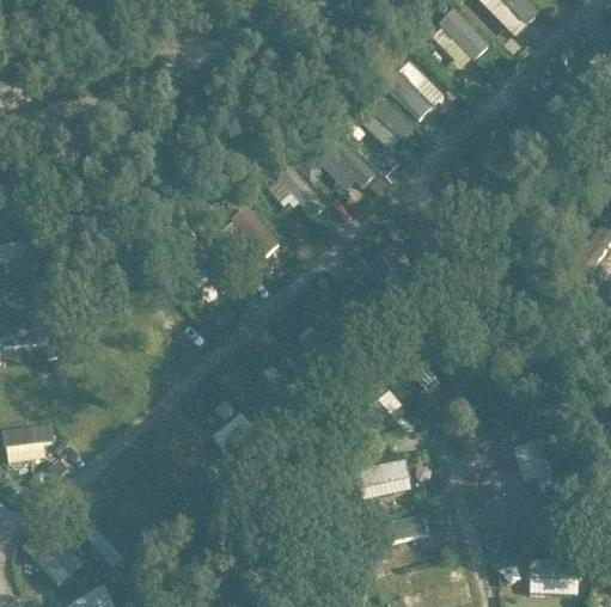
[(480,0),(513,37),(539,13),(527,0),(480,0)]
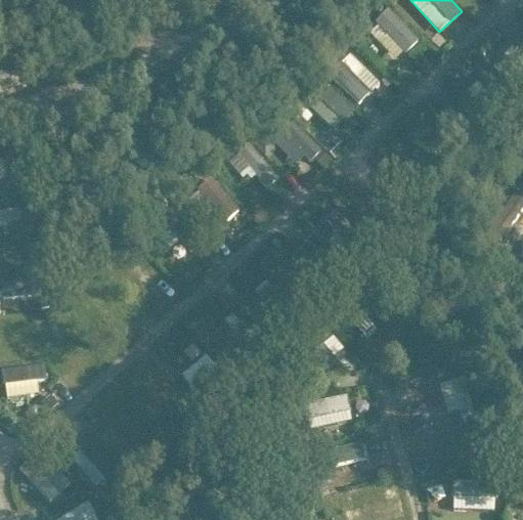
[(396,60),(420,40),(391,8),(367,29),(396,60)]
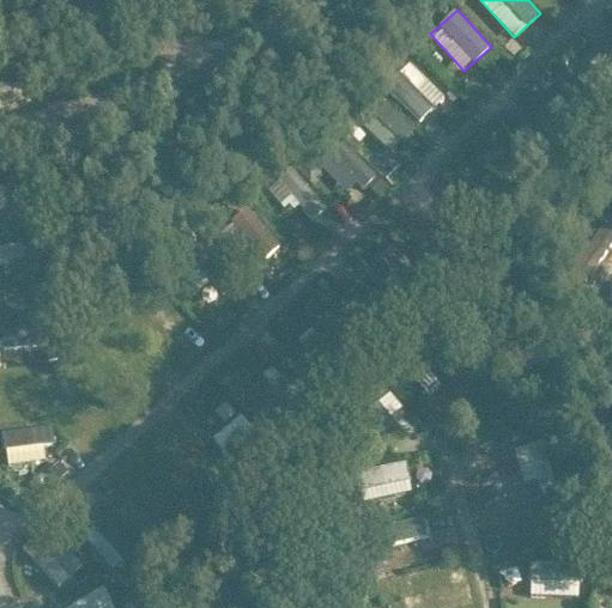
[(422,26),(412,36),(419,42),(429,32),(422,26)]
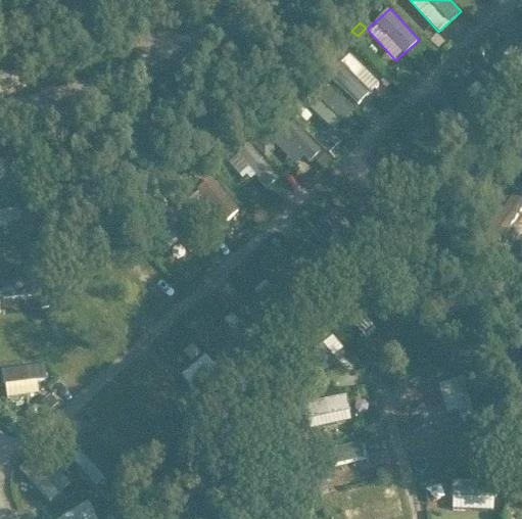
[(521,32),(503,49),(521,72),(521,71),(521,32)]
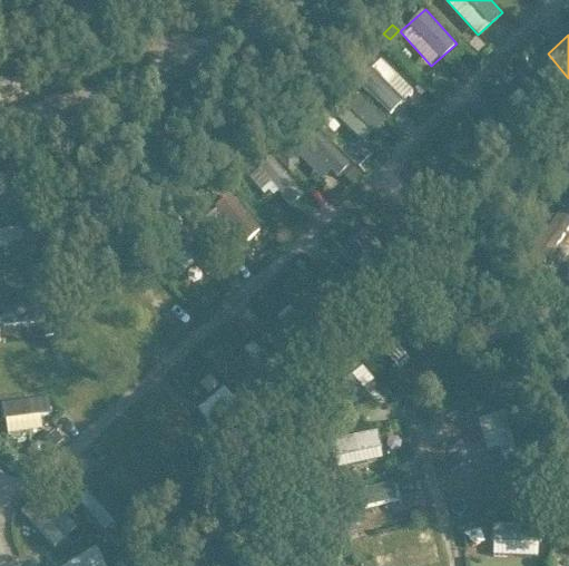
[(376,37),(369,46),(375,51),(383,44),(376,37)]
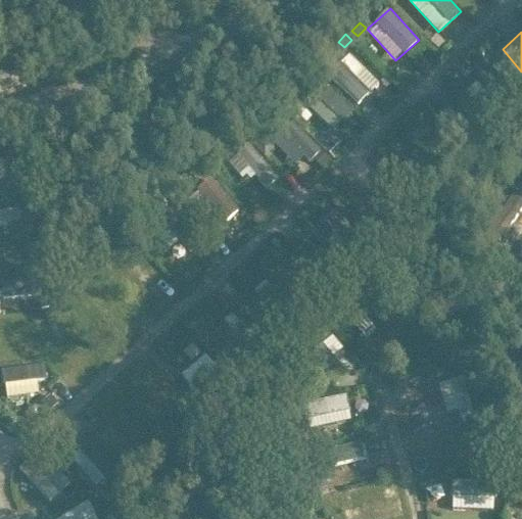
[(360,102),(380,82),(351,53),(342,62),(350,71),(339,82),(360,102)]
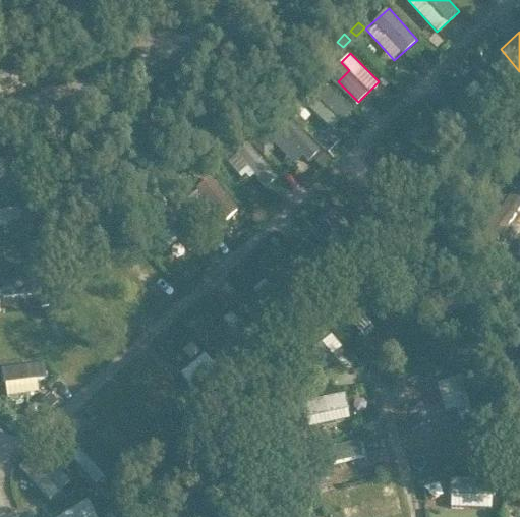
[(333,127),(352,107),(334,91),(314,111),(333,127)]
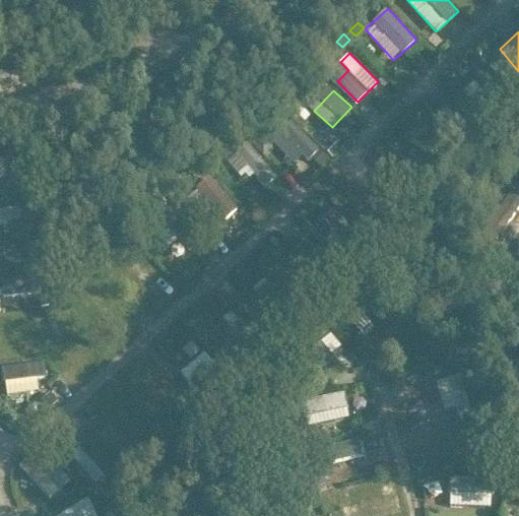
[(458,93),(450,103),(460,112),(468,104),(458,93)]
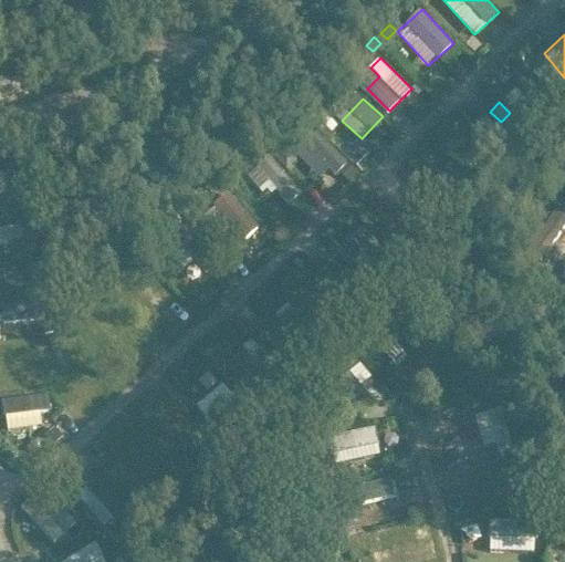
[(533,137),(526,144),(532,149),(539,143),(533,137)]
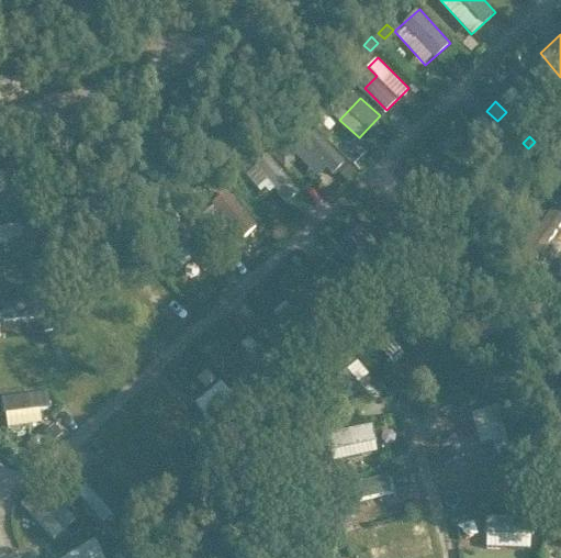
[(355,151),(348,156),(360,168),(367,162),(355,151)]
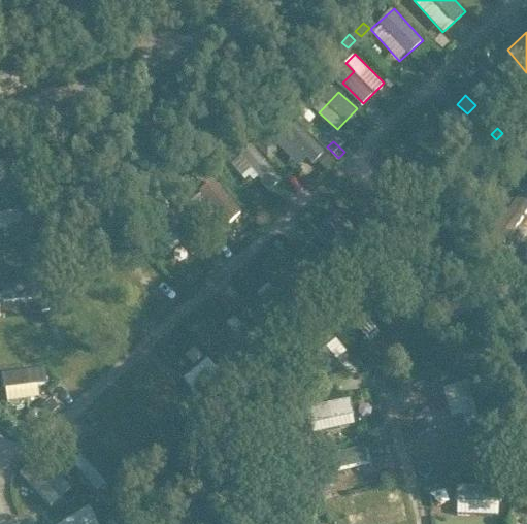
[(260,195),(282,176),(253,143),(231,161),(260,195)]
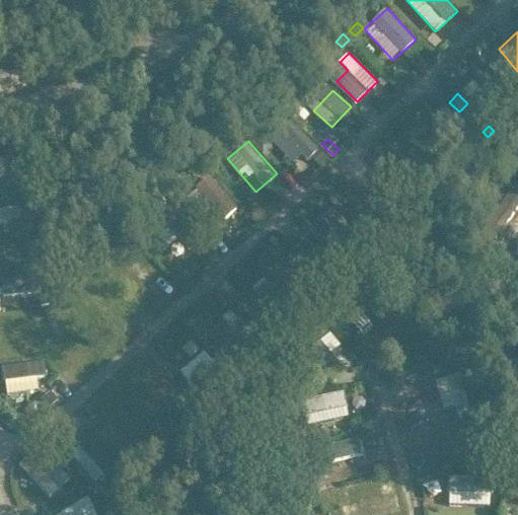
[(319,149),(311,157),(320,166),(328,158),(319,149)]
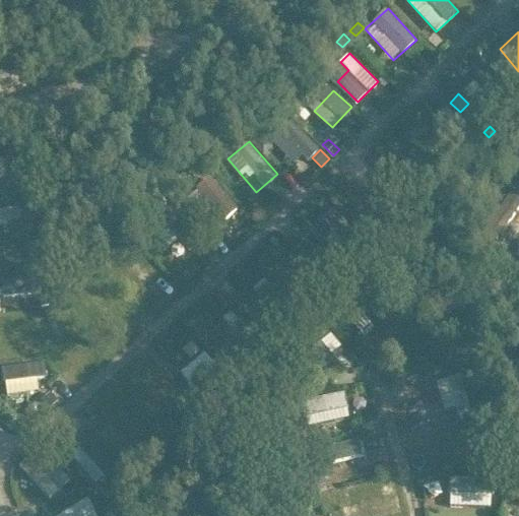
[(474,151),(469,156),(474,162),(479,155),(474,151)]
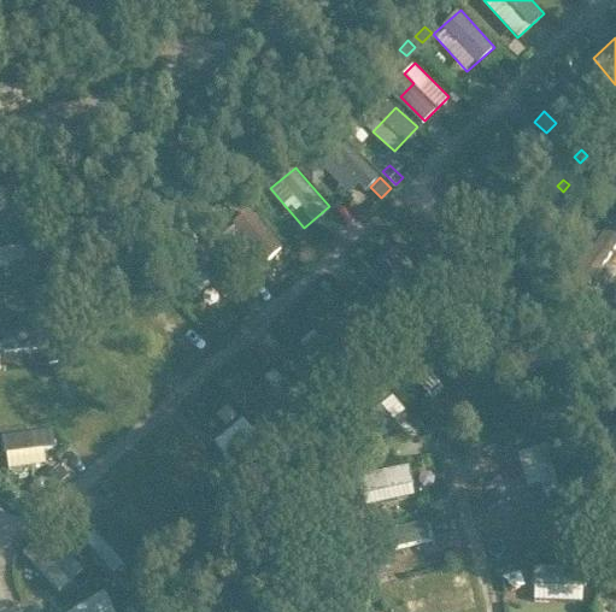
[(203,206),(192,216),(199,224),(210,215),(203,206)]
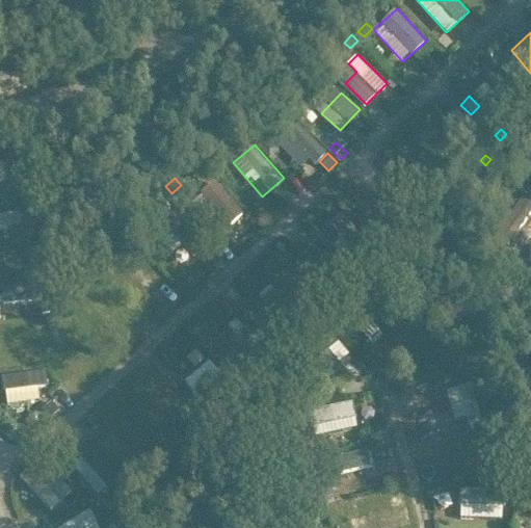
[(223,229),(243,211),(214,180),(194,198),(223,229)]
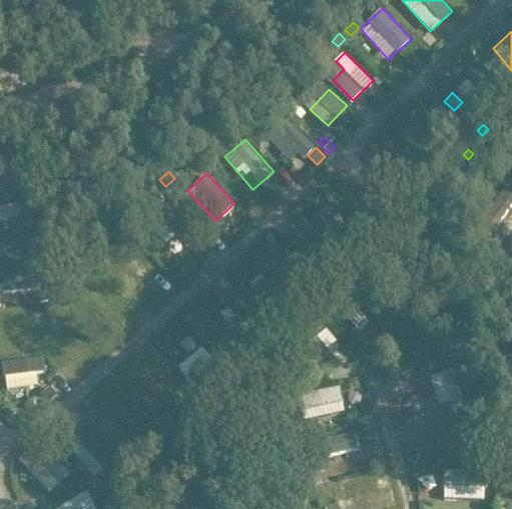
[(155,191),(145,199),(152,207),(161,198),(155,191)]
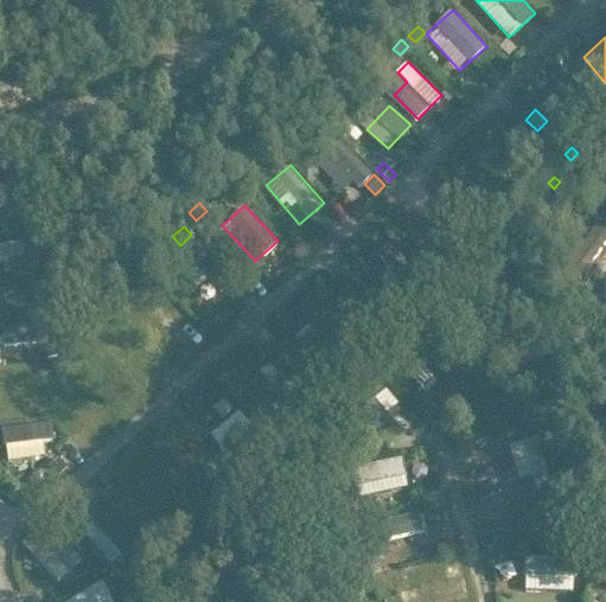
[(298,236),(289,244),(298,254),(307,244),(298,236)]
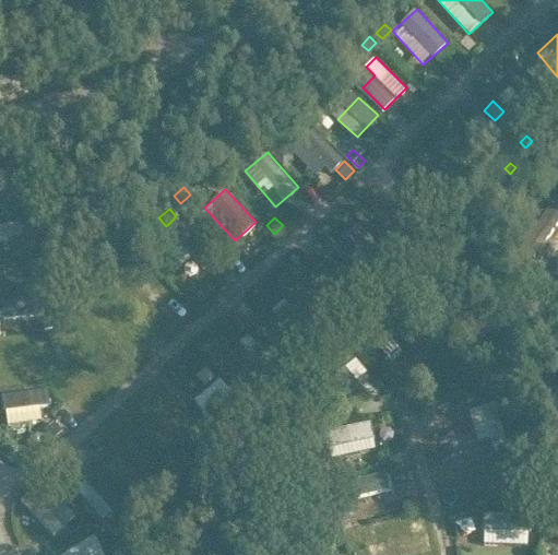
[(359,221),(334,241),(360,274),(387,254),(359,221)]
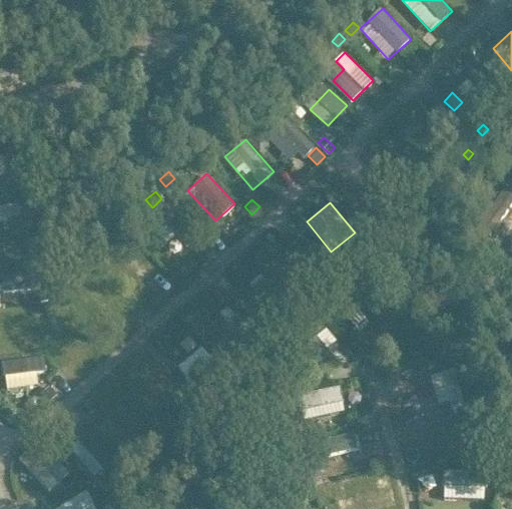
[(43,242),(31,243),(32,255),(44,253),(43,242)]
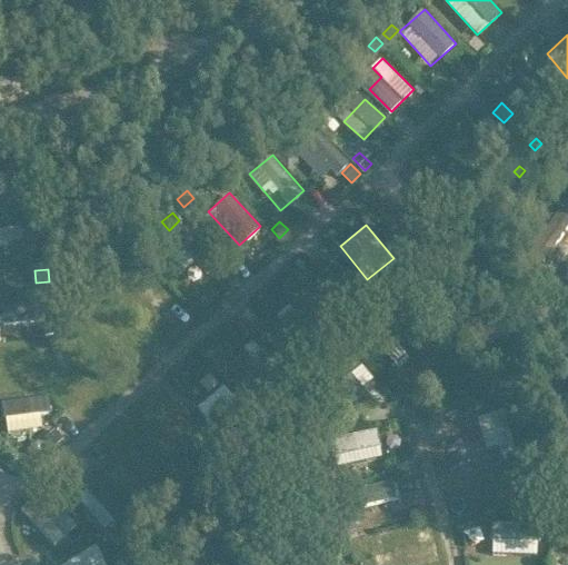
[(169,280),(147,300),(165,321),(180,307),(190,318),(198,313),(169,280)]
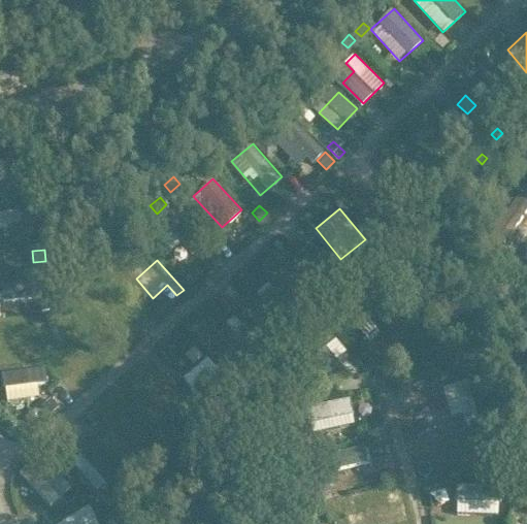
[(50,263),(41,264),(42,273),(51,272),(50,263)]
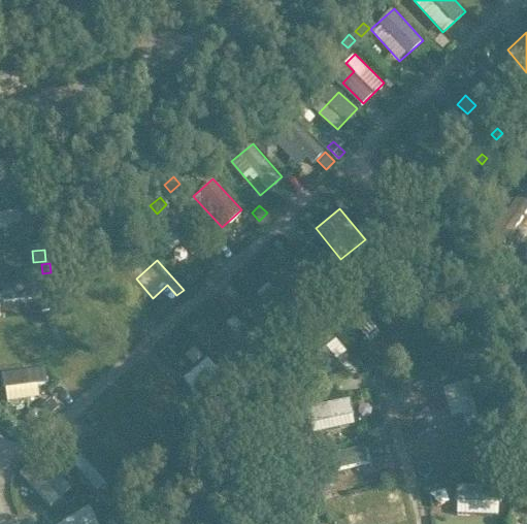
[(36,296),(35,265),(1,267),(2,298),(36,296)]
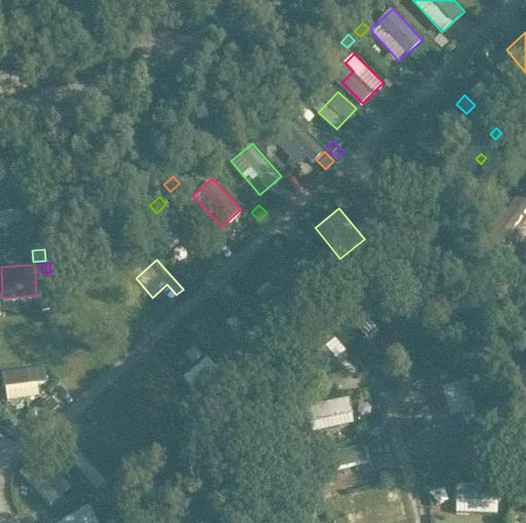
[(340,266),(332,271),(340,280),(347,275),(340,266)]
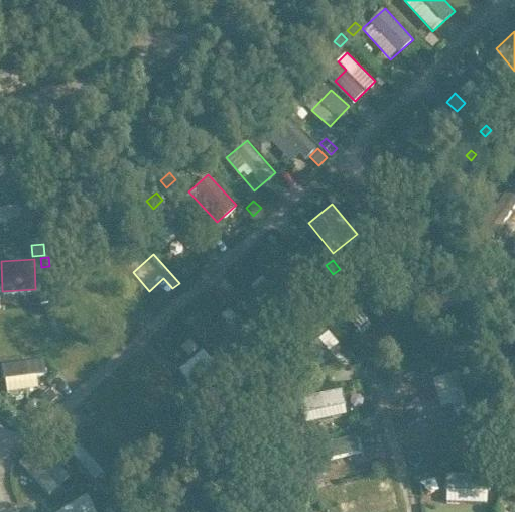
[(267,300),(278,289),(261,273),(250,284),(267,300)]
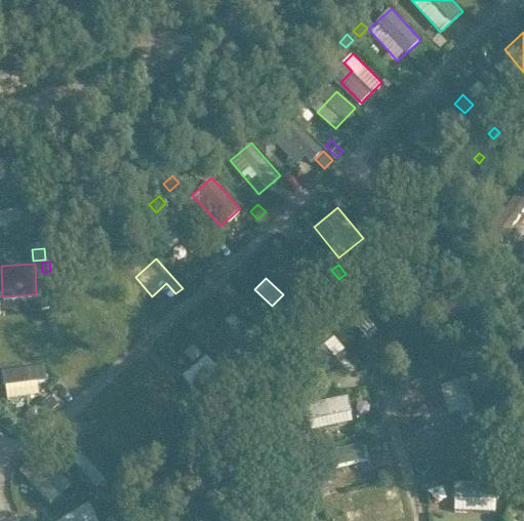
[(509,286),(506,289),(513,294),(515,291),(521,283),(515,278),(509,286)]
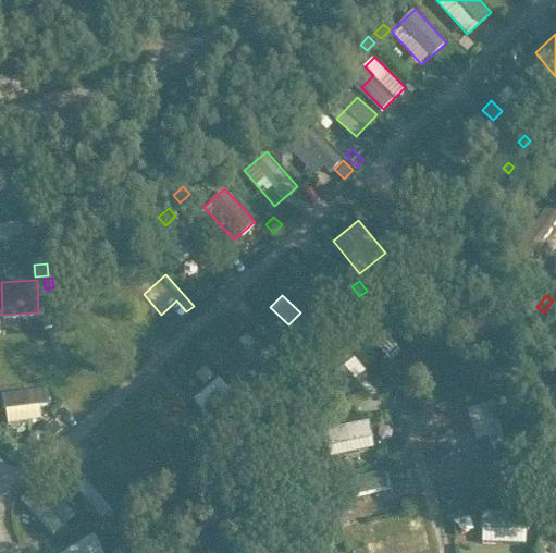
[(355,303),(346,310),(354,320),(362,311),(355,303)]
